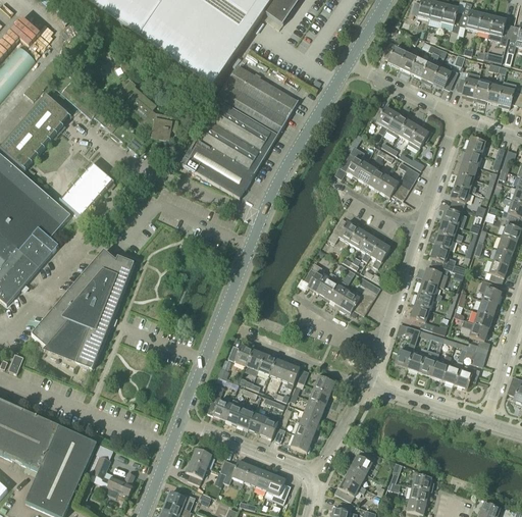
[(63,0),(207,95),(260,13),(275,24),(292,0),(63,0)]
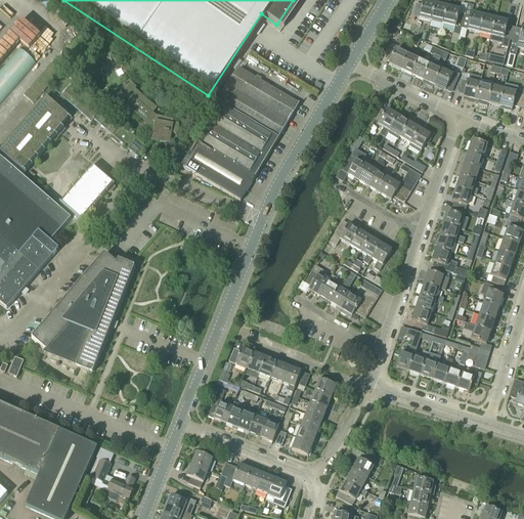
[(432,17),(436,0),(423,0),(423,1),(417,0),(413,11),(412,11),(411,15),(413,16),(415,12),(420,13),(420,14),(432,17)]
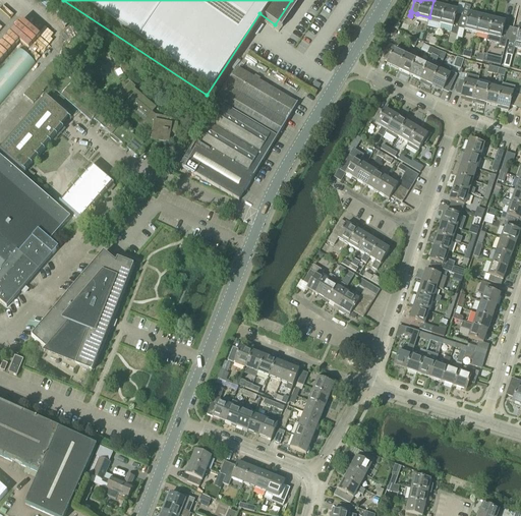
[(440,19),(442,20),(446,3),(433,0),(429,17),(440,19)]
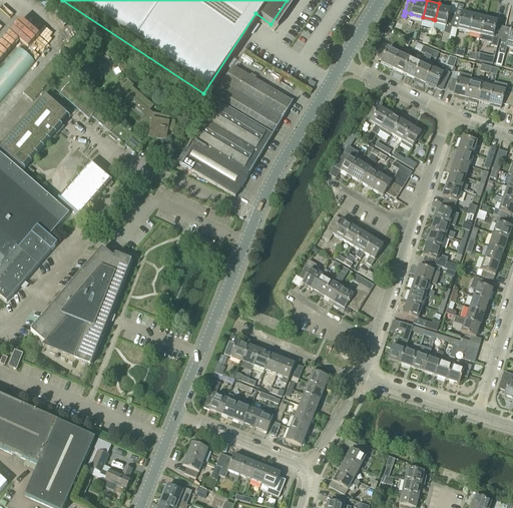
[(433,19),(432,25),(443,27),(443,29),(441,38),(447,40),(451,24),(452,24),(455,11),(449,10),(450,6),(439,3),(435,20),(433,19)]
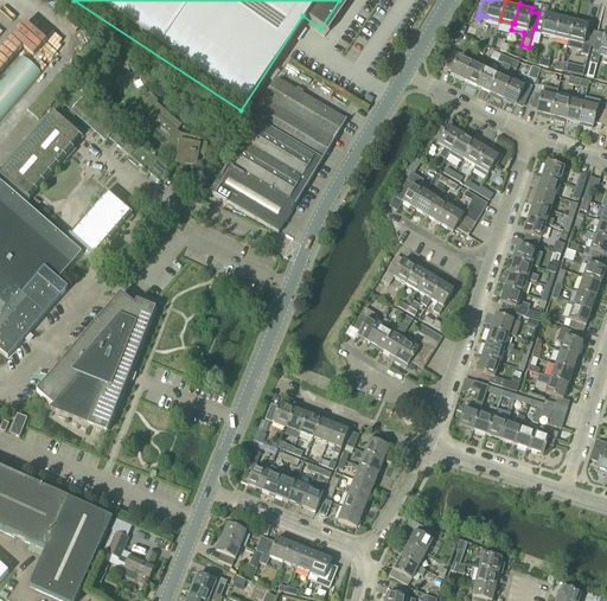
[(545,16),(538,13),(535,29),(542,31),(556,34),(561,14),(547,11),(545,16)]
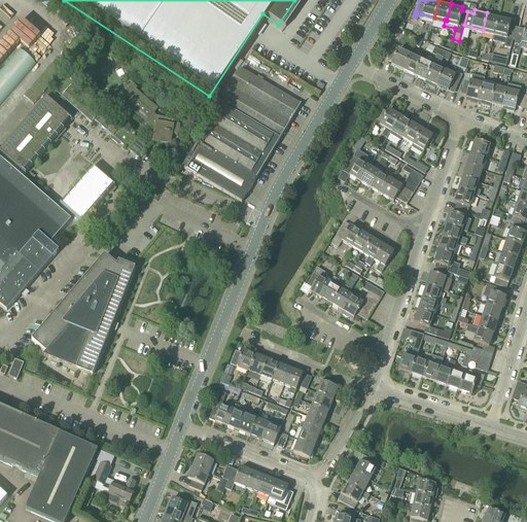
[(488,9),(487,12),(483,30),(493,32),(495,32),(499,15),(494,14),(495,11),(488,9)]
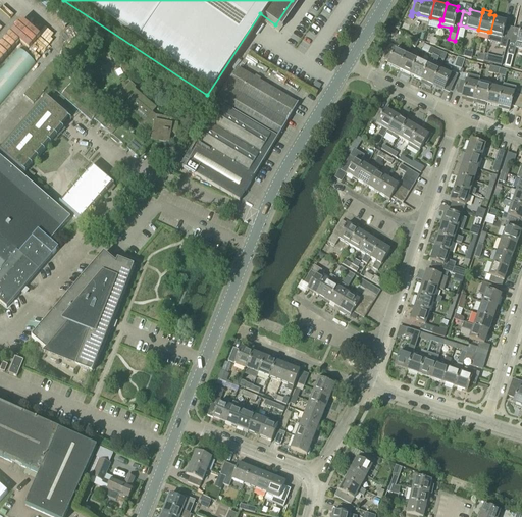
[(506,18),(502,17),(503,14),(496,12),(494,15),(490,32),(488,32),(487,37),(500,40),(499,42),(506,44),(508,36),(511,23),(505,21),(506,18)]
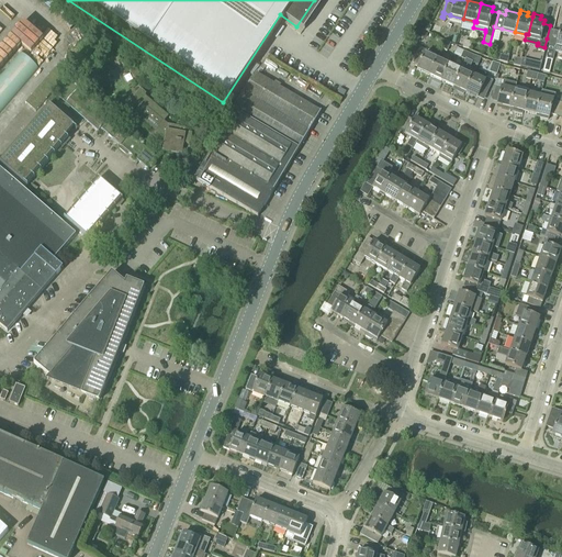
[(553,26),(543,67),(546,68),(549,58),(552,59),(554,47),(561,48),(561,21),(560,28),(553,26)]
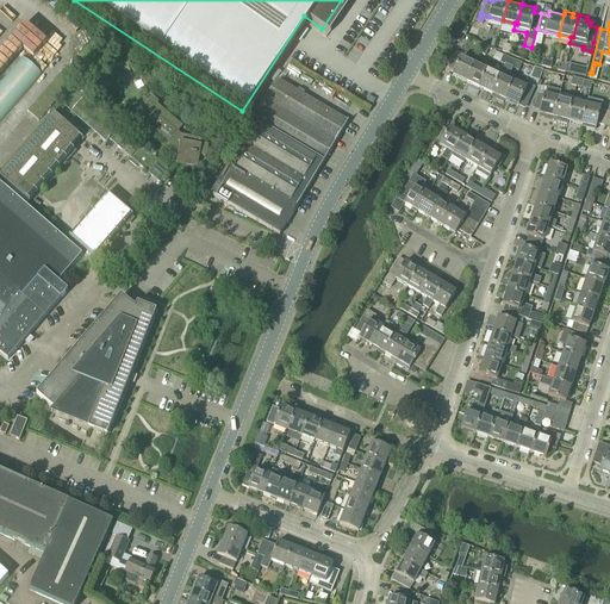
[(505,60),(509,53),(496,47),(492,54),(505,60)]
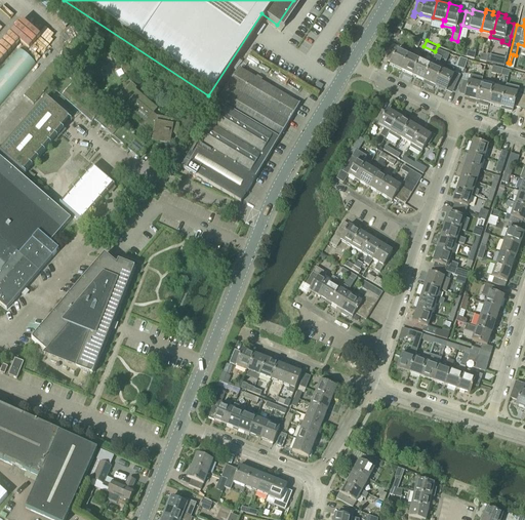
[(402,66),(409,50),(398,45),(398,46),(392,43),(386,54),(392,57),(390,61),(402,66)]
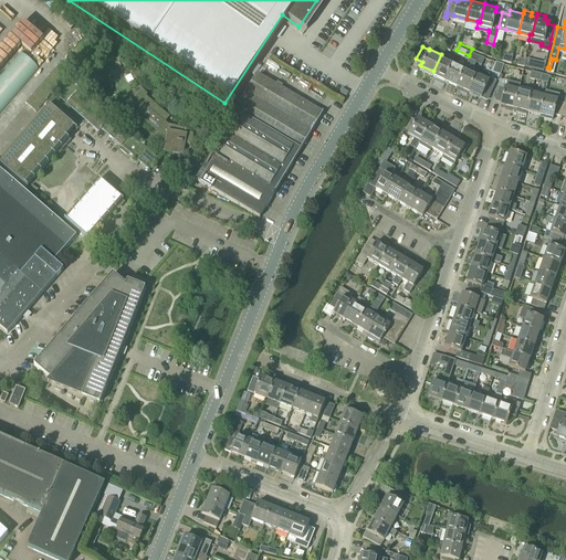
[(0,70),(0,107),(38,63),(20,48),(0,70)]
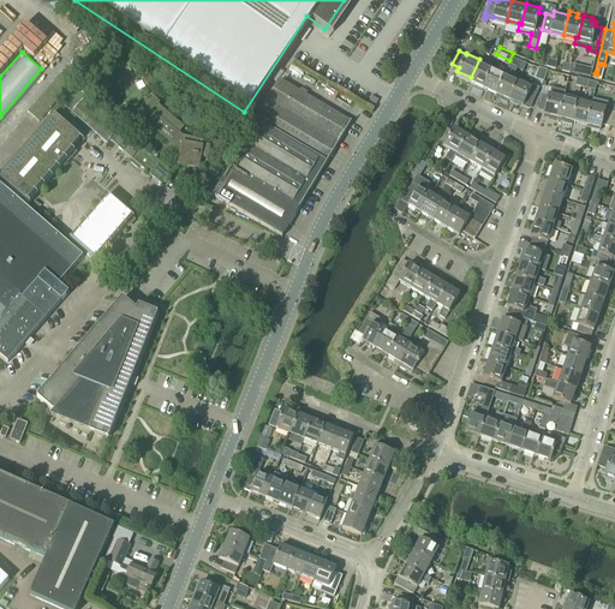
[(496,89),(501,91),(500,95),(507,99),(517,77),(511,75),(517,63),(514,63),(518,55),(513,53),(509,60),(505,71),(496,89)]
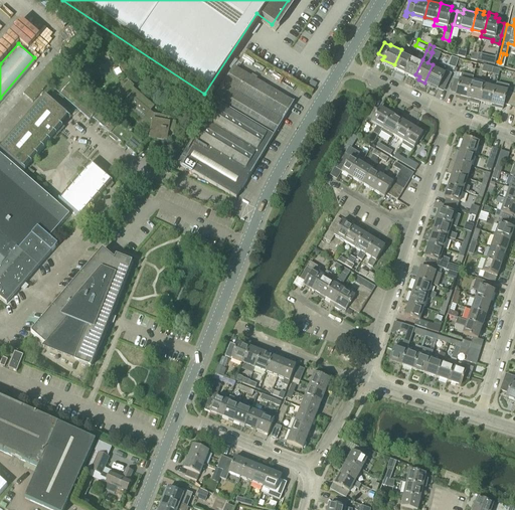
[(404,69),(411,54),(401,49),(394,64),(404,69)]
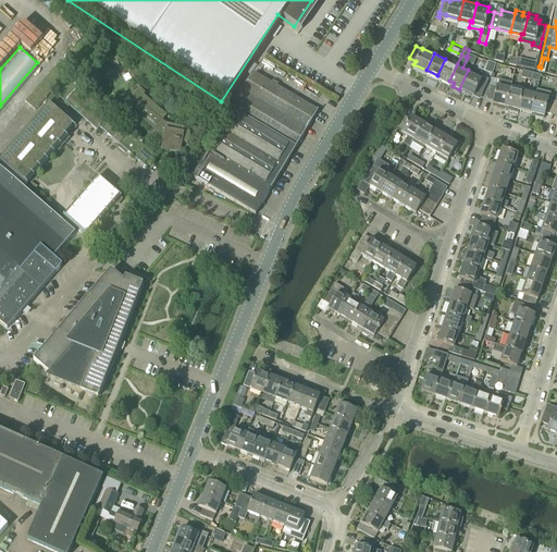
[(517,54),(516,61),(525,63),(528,56),(517,53),(517,54)]
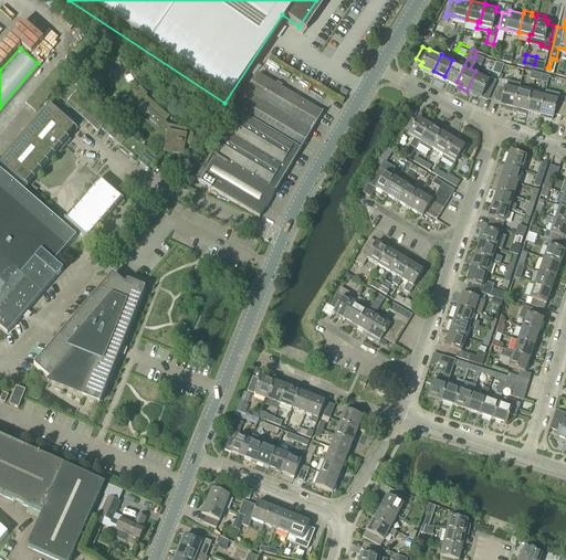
[(543,66),(545,59),(536,56),(534,64),(543,66)]
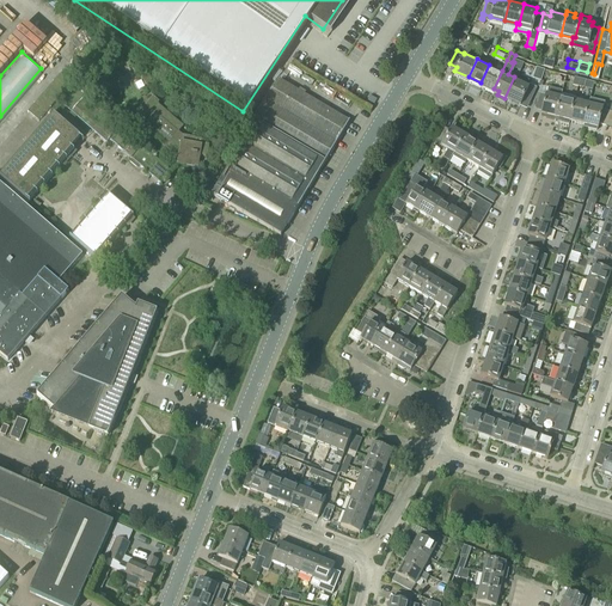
[(537,63),(533,73),(540,75),(544,66),(537,63)]
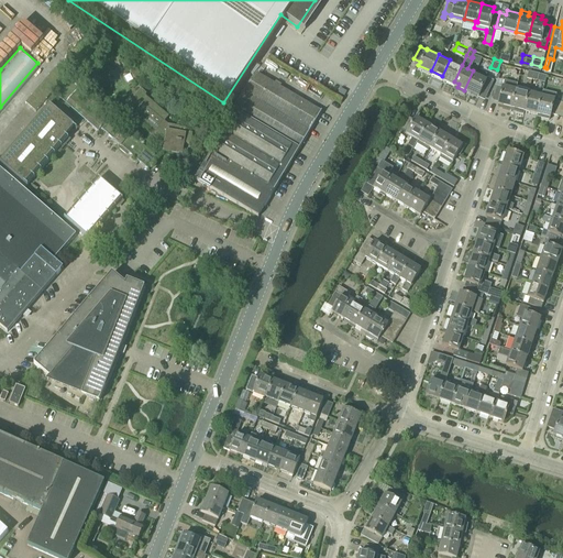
[(450,59),(442,76),(454,81),(462,65),(450,59)]
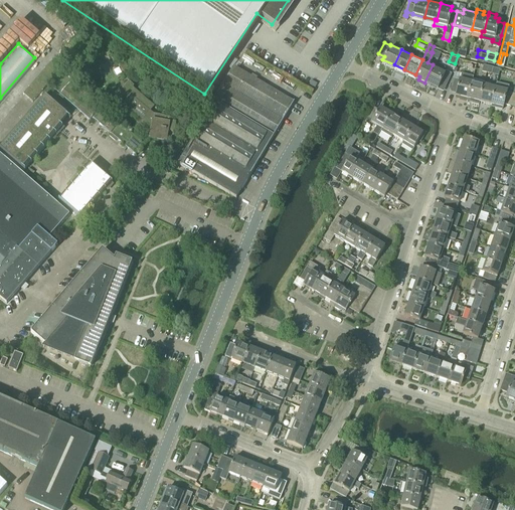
[(236,195),(294,99),(236,64),(223,79),(207,106),(205,116),(205,117),(194,136),(192,135),(177,160),(236,195)]
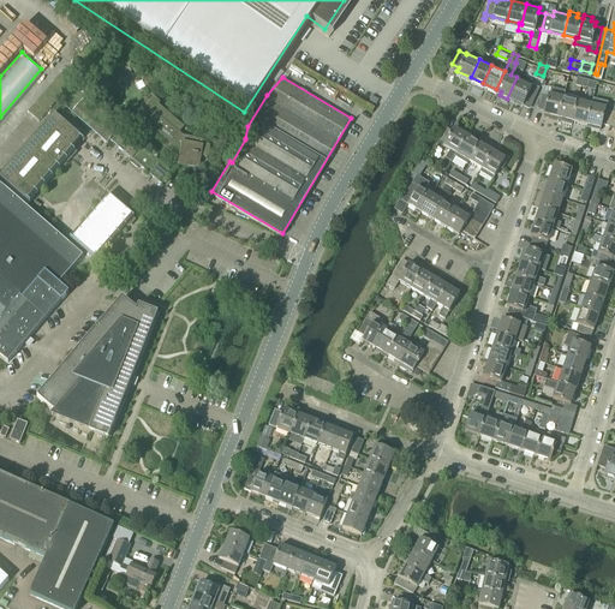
[(538,83),(532,81),(530,83),(517,77),(508,95),(523,102),(524,97),(531,101),(538,83)]
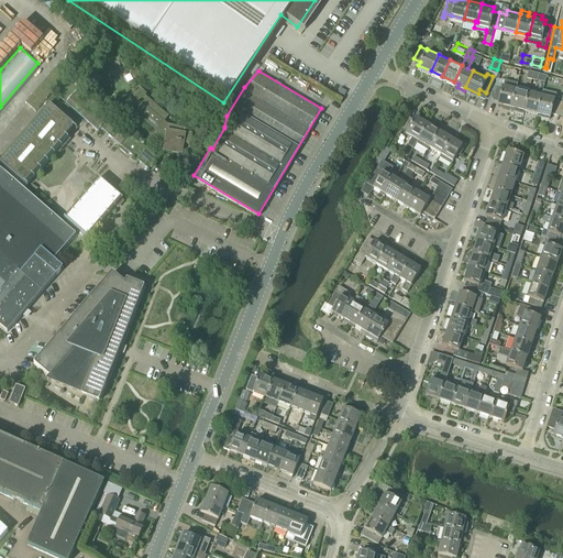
[(496,81),(493,95),(499,96),(498,100),(504,101),(503,105),(510,106),(511,104),(516,86),(517,79),(504,76),(503,83),(496,81)]
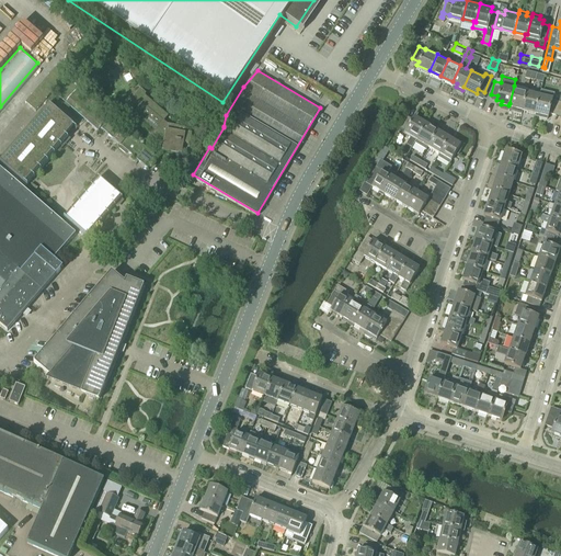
[(147,165),(157,154),(69,78),(57,91),(98,126),(100,124),(147,165)]
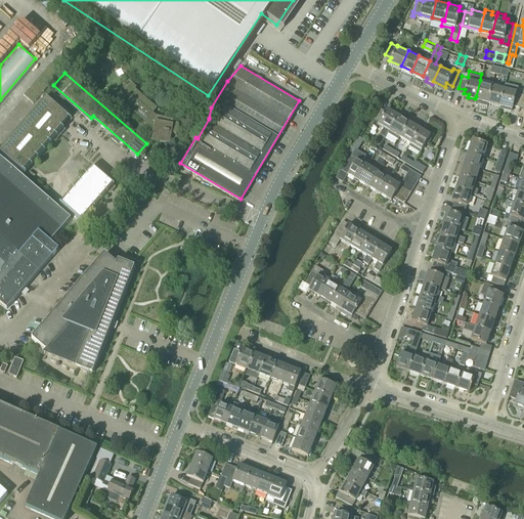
[(492,83),(488,99),(500,102),(504,86),(498,85),(499,81),(493,79),(492,83)]
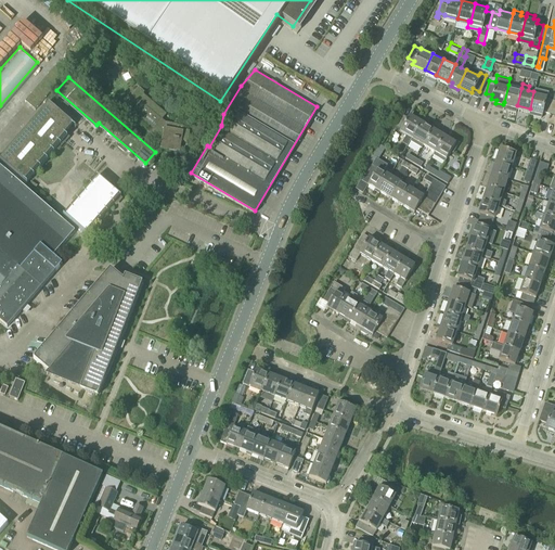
[(128,106),(152,126),(150,129),(162,140),(160,144),(179,148),(181,138),(188,139),(190,128),(183,127),(183,124),(167,120),(162,116),(166,111),(142,90),(143,89),(139,85),(132,91),(136,94),(131,99),(132,101),(128,106)]
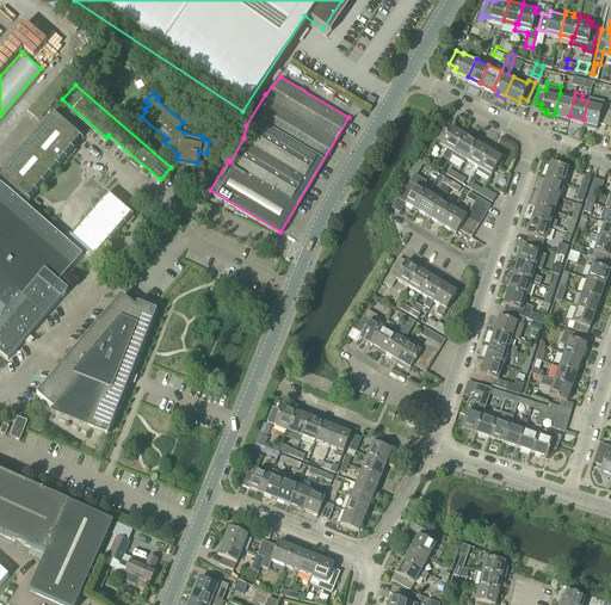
[(560,93),(555,112),(560,113),(559,117),(567,119),(568,116),(569,116),(574,97),(560,93)]
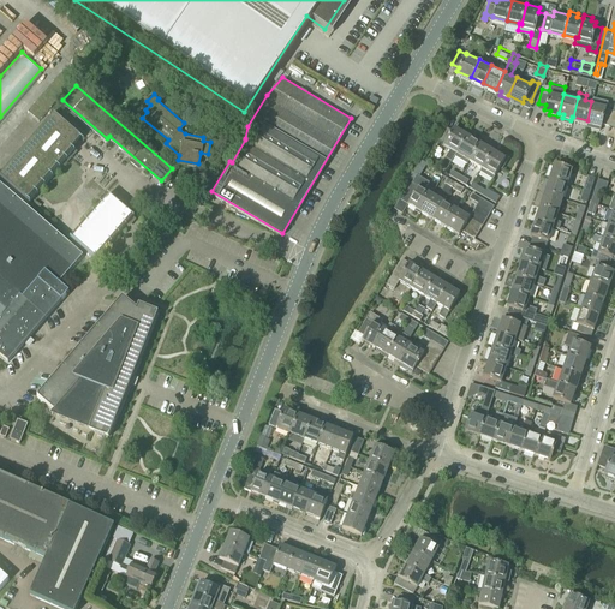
[(587,120),(591,121),(591,124),(599,126),(601,124),(602,119),(609,121),(613,107),(611,107),(605,106),(605,105),(608,97),(592,94),(591,101),(587,120)]
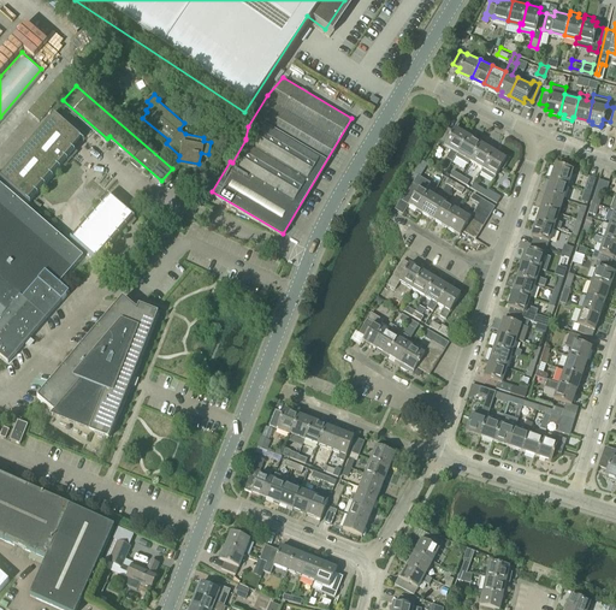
[(54,111),(0,172),(29,199),(66,155),(75,147),(72,144),(81,135),(54,111)]
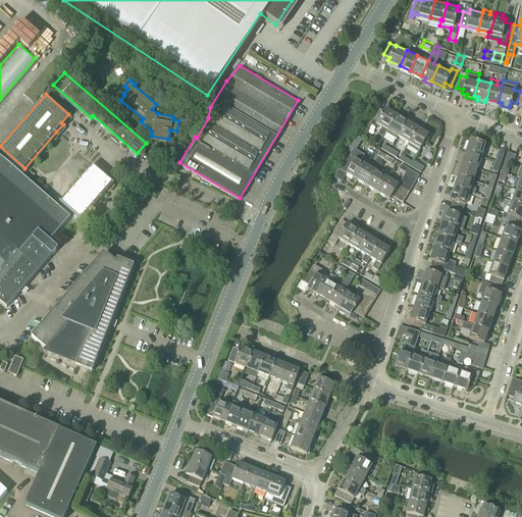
[(379,105),(372,116),(382,122),(373,138),(378,141),(385,130),(386,131),(398,112),(386,105),(384,108),(379,105)]
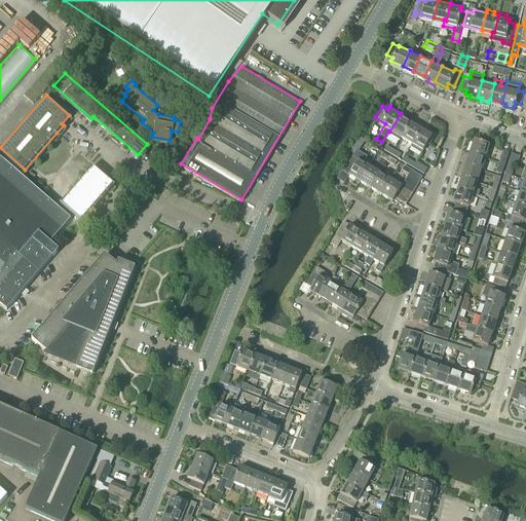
[(412,119),(401,113),(389,132),(399,137),(401,133),(403,135),(412,119)]
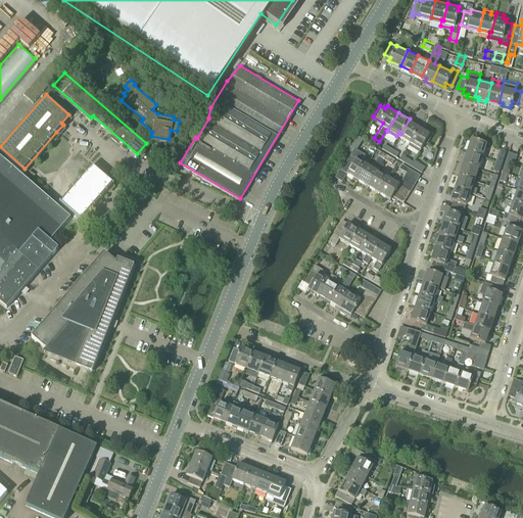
[(420,125),(410,119),(400,134),(411,140),(420,125)]
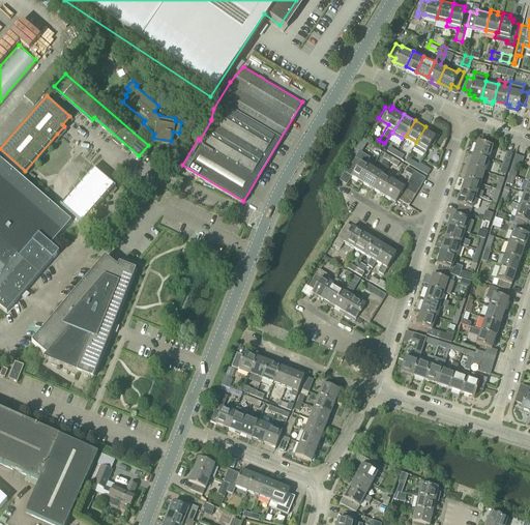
[(416,142),(417,142),(415,145),(427,151),(433,141),(434,142),(440,133),(431,127),(430,128),(425,126),(416,142)]
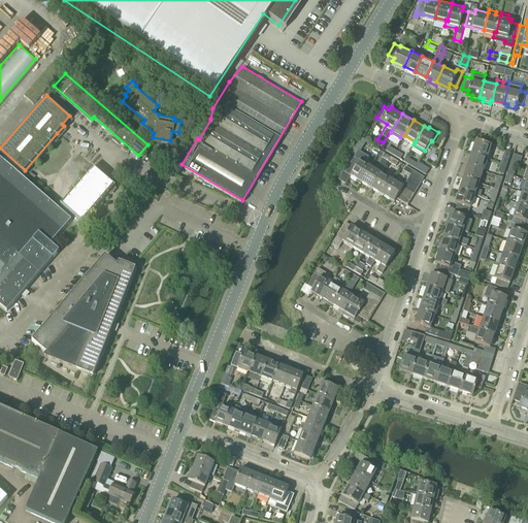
[(475,137),(471,150),(487,155),(491,142),(475,137)]
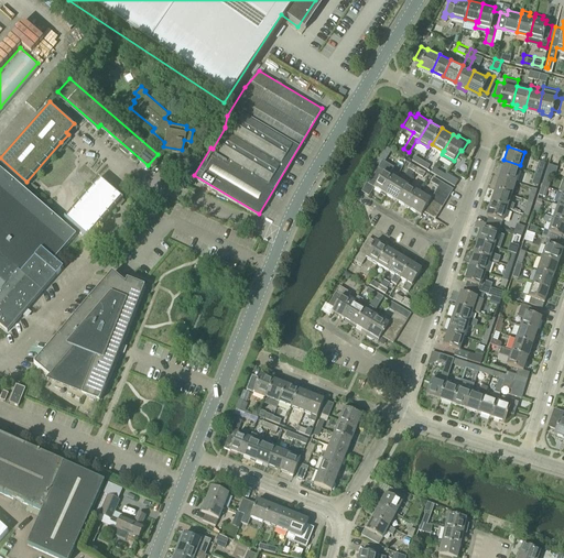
[(421,162),(423,157),(414,152),(412,156),(421,162)]
